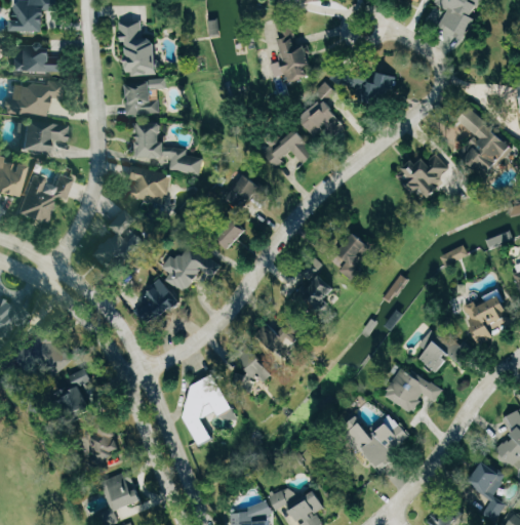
[(10,0),(10,31),(42,31),(42,8),(49,8),(49,0),(10,0)]
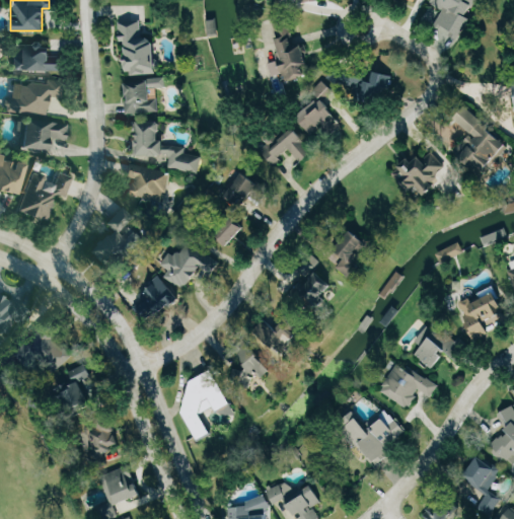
[(433,24),(457,35),(473,0),(432,0),(432,2),(441,7),(433,24)]
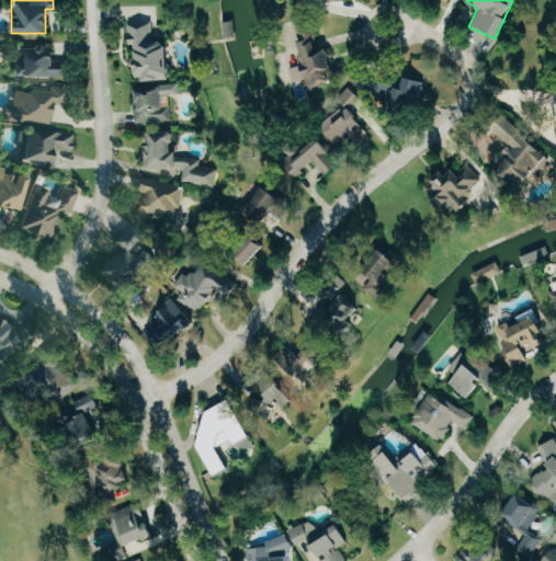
[(301,88),(327,81),(325,70),(330,69),(324,45),(315,47),(308,22),(291,26),(301,65),(286,68),(291,82),(299,80),(301,88)]
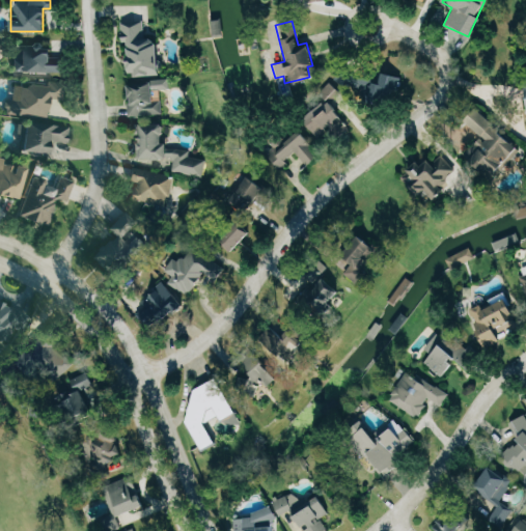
[(158,74),(155,37),(141,38),(140,22),(119,24),(125,77),(158,74)]
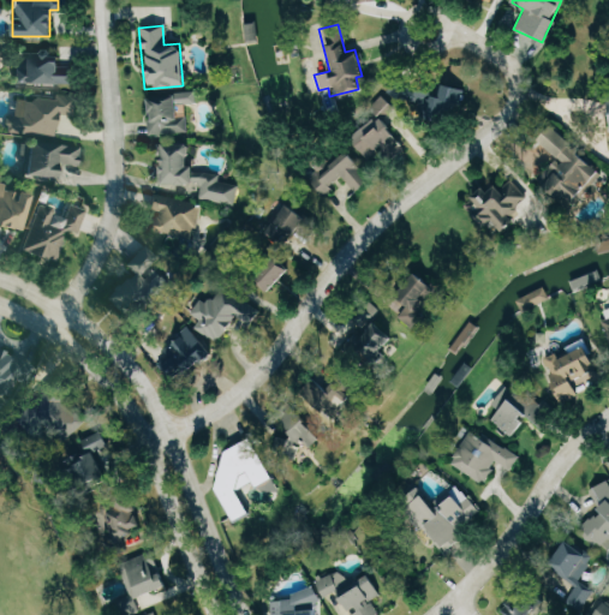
[(16,83),(67,83),(66,66),(52,66),(52,51),(15,51),(16,83)]
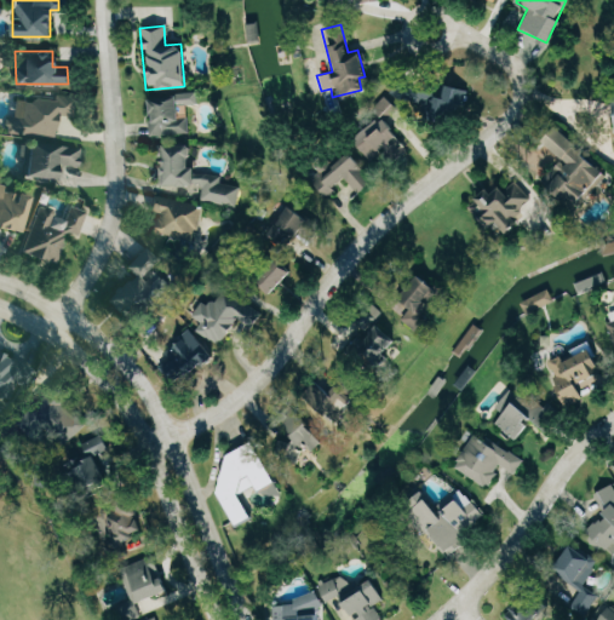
[(428,118),(457,122),(464,89),(445,84),(443,92),(417,87),(413,104),(430,108),(428,118)]
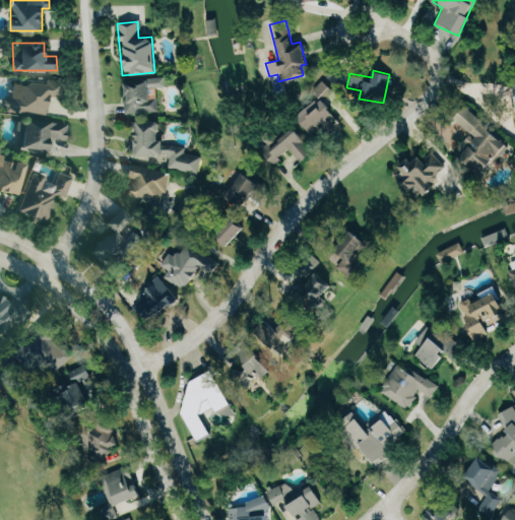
[(122,114),(155,111),(153,87),(164,86),(163,77),(123,80),(125,101),(121,101),(122,114)]
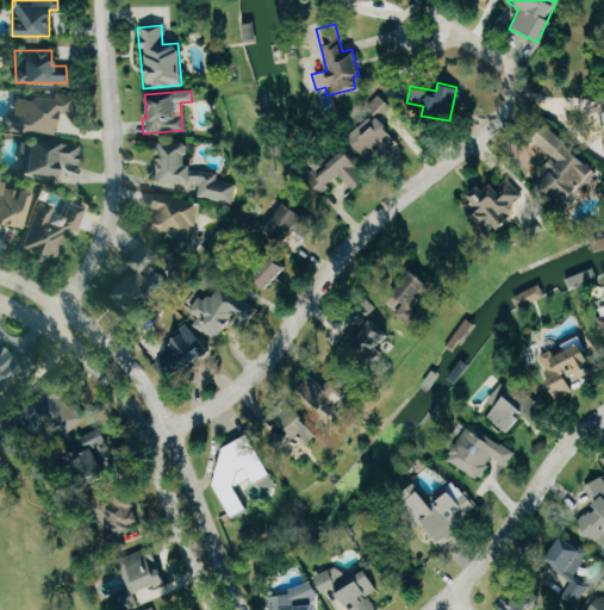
[(6,131),(53,135),(54,113),(67,114),(68,99),(10,94),(6,131)]
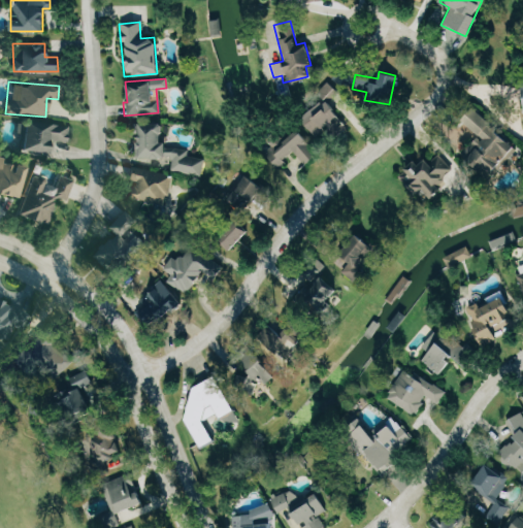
[(340,119),(330,97),(299,111),(309,133),(340,119)]
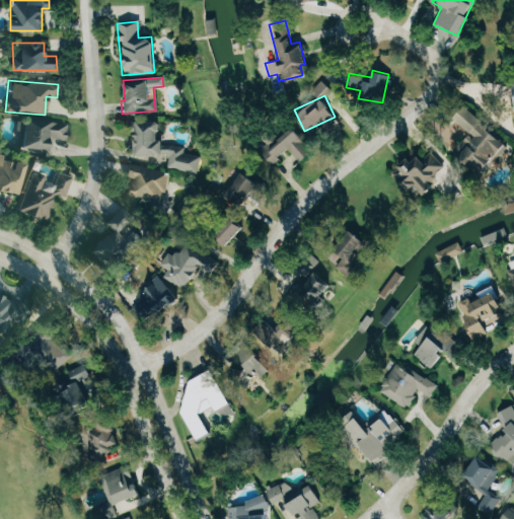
[(506,143),(460,104),(451,117),(469,132),(454,150),(481,172),(506,143)]
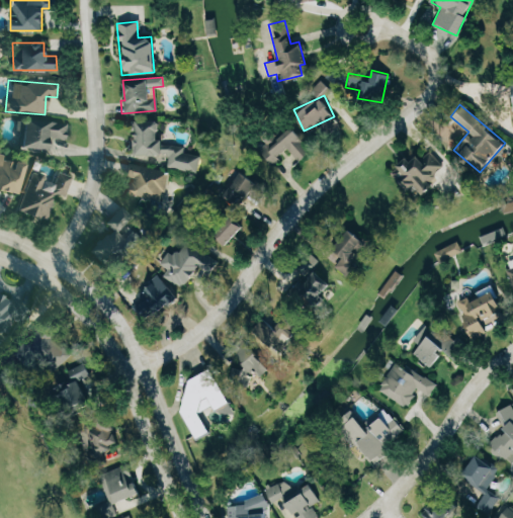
[(19,147),(47,150),(49,137),(63,139),(66,122),(23,116),(19,147)]
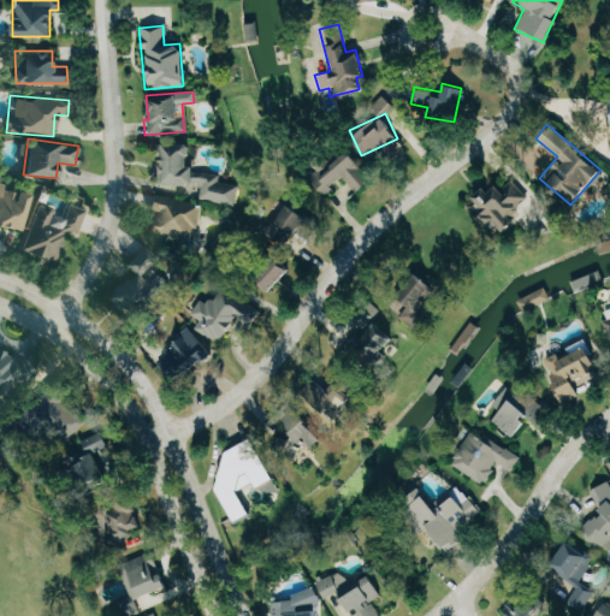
[(231,205),(234,184),(215,182),(217,173),(184,169),(187,144),(161,142),(157,187),(195,191),(194,200),(231,205)]
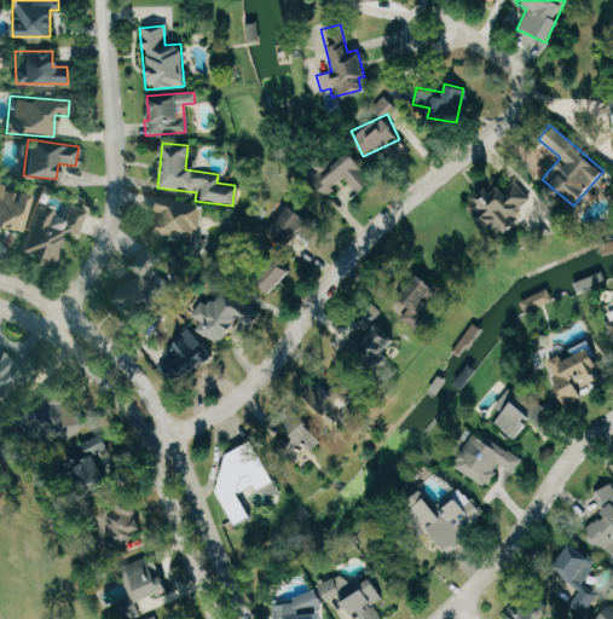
[(308,177),(322,196),(331,190),(329,185),(342,177),(353,192),(368,183),(346,151),(308,177)]
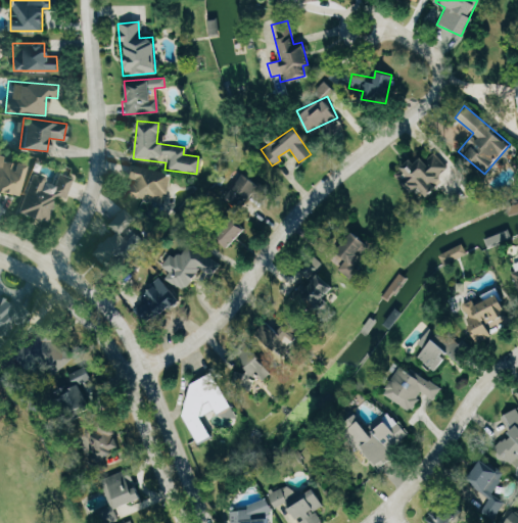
[(444,168),(431,150),(422,158),(417,152),(398,167),(401,169),(394,175),(410,195),(418,189),(422,195),(437,184),(432,178),(444,168)]
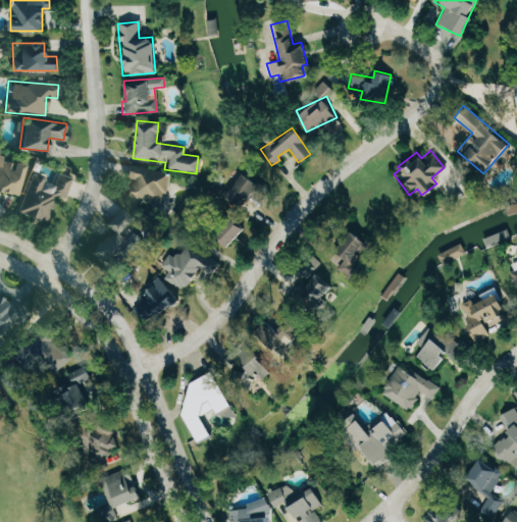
[(15,196),(23,166),(0,159),(1,156),(0,155),(0,191),(15,196)]
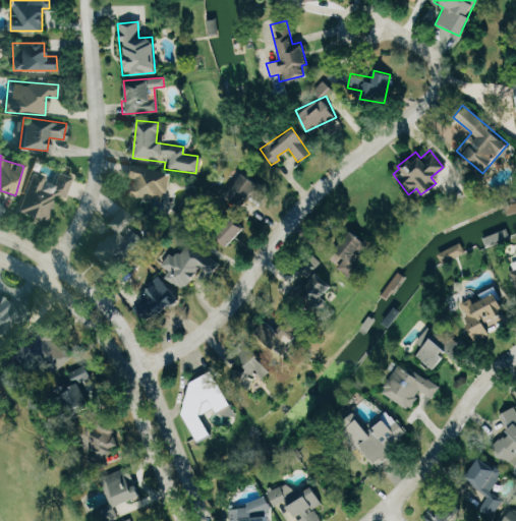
[(125,177),(129,178),(125,198),(160,206),(167,173),(128,165),(125,177)]
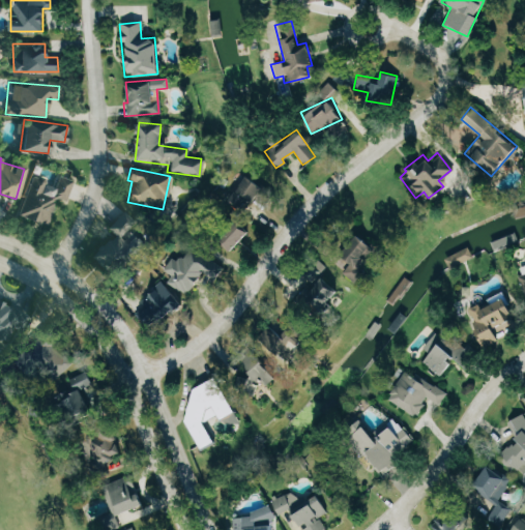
[(57,176),(53,187),(42,183),(44,180),(30,175),(16,214),(45,226),(55,199),(63,202),(71,180),(57,176)]
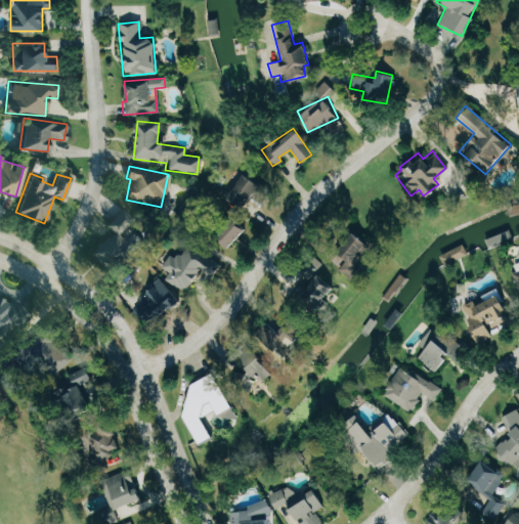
[(238,207),(247,195),(255,204),(264,192),(243,174),(224,195),(238,207)]
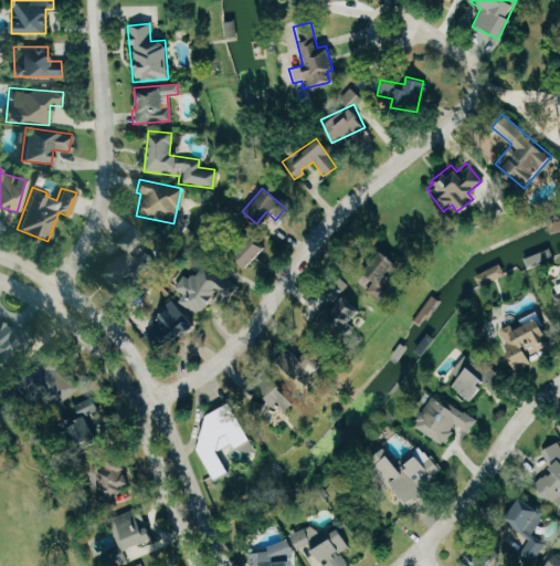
[(151,259),(145,251),(150,248),(133,227),(114,242),(120,251),(96,272),(113,292),(151,259)]
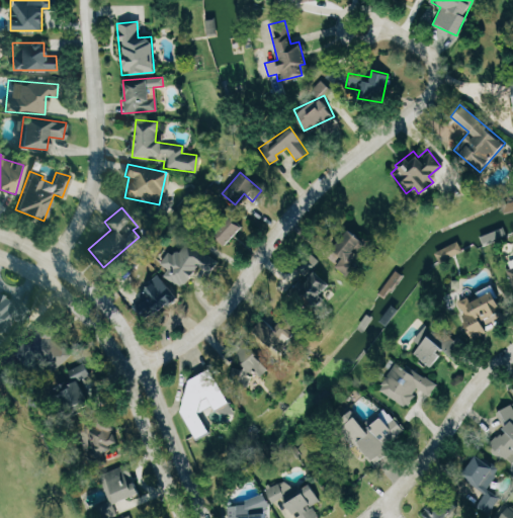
[(241,226),(229,216),(212,236),(225,246),(241,226)]
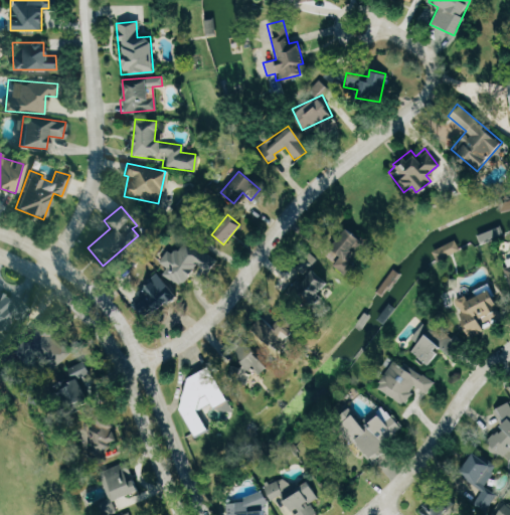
[(352,259),(363,244),(348,233),(334,250),(339,255),(331,266),(344,277),(356,262),(352,259)]
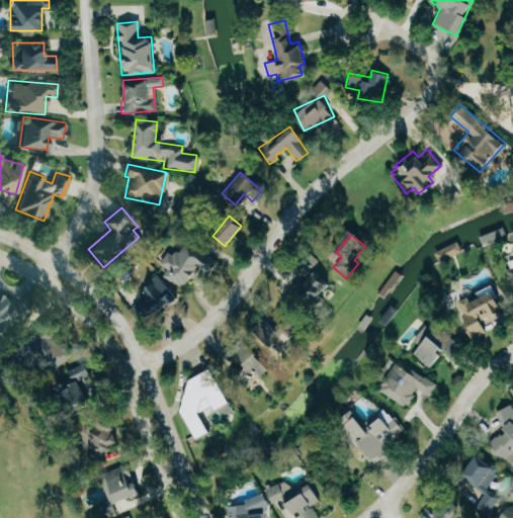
[(437,249),(439,258),(458,253),(455,243),(437,249)]
